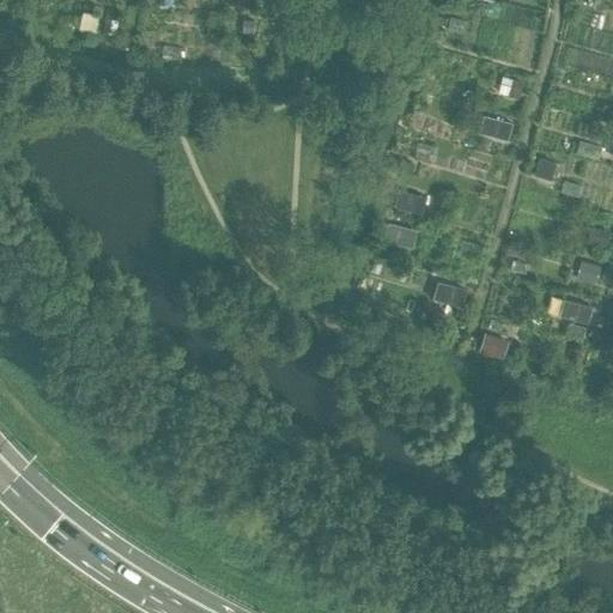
[(80,28),(95,31),(98,16),(84,12),(80,28)]
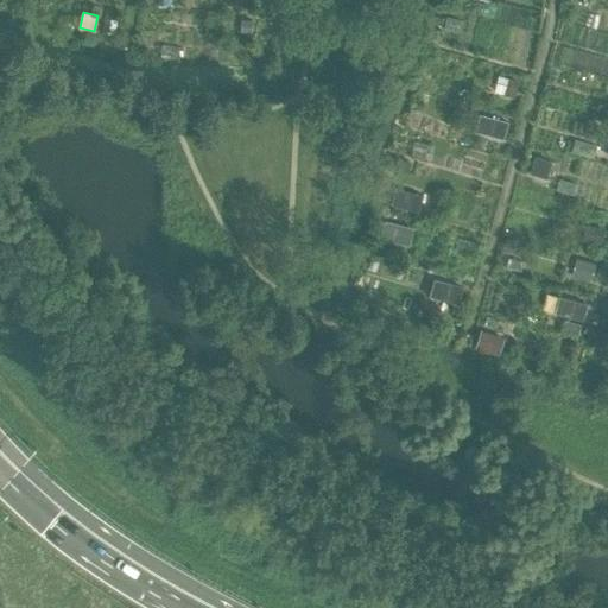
[(475,131),(502,138),(507,122),(480,115),(475,131)]
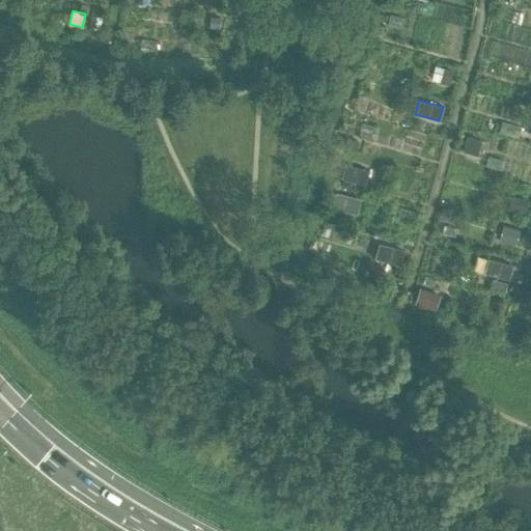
[(463,150),(476,155),(480,141),(467,137),(463,150)]
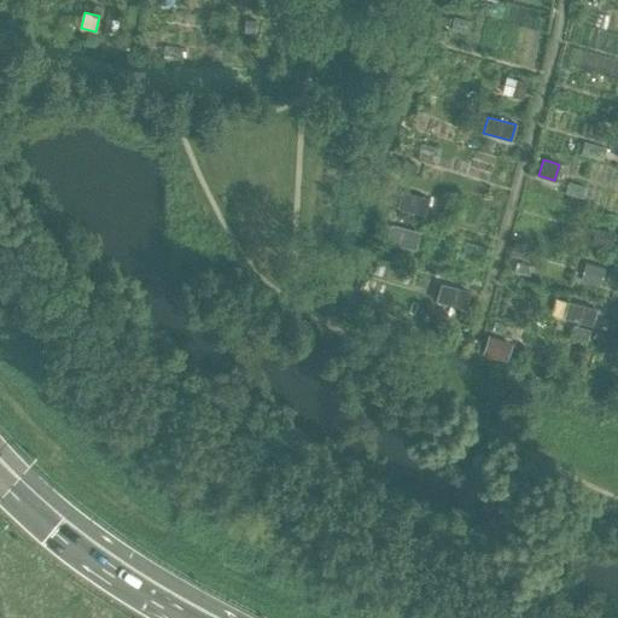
[(404,161),(401,172),(410,173),(413,163),(404,161)]
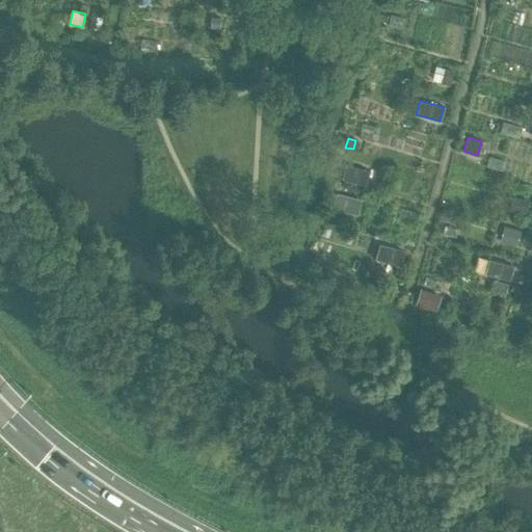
[(342,179),(365,185),(369,171),(345,165),(342,179)]
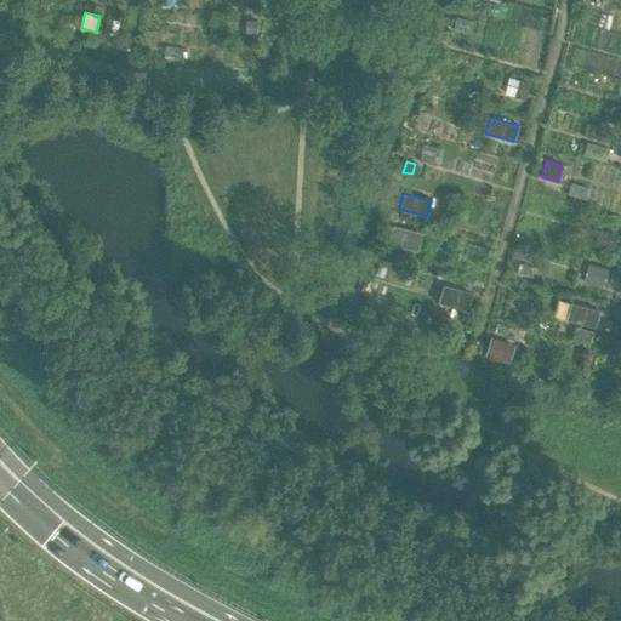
[(389,243),(416,250),(421,233),(393,226),(389,243)]
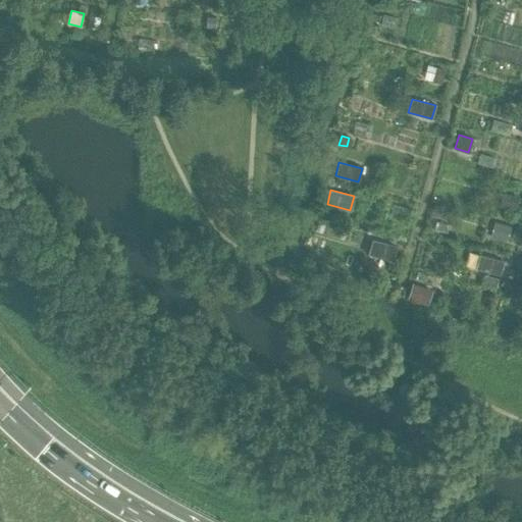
[(504,206),(515,209),(519,198),(507,194),(504,206)]
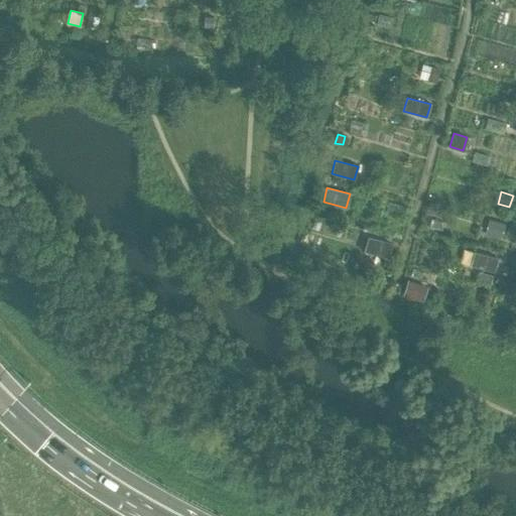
[(488,234),(501,238),(505,224),(492,220),(488,234)]
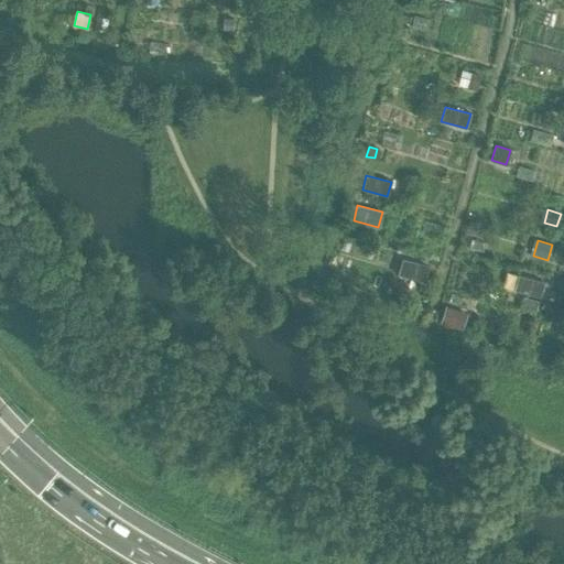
[(398,274),(423,281),(427,267),(402,259),(398,274)]
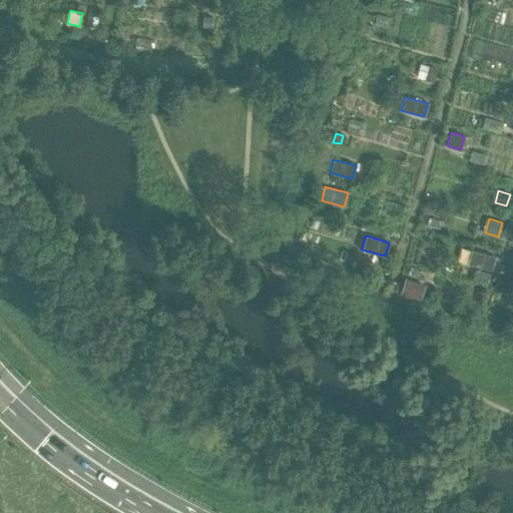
[(468,264),(490,270),(494,257),(471,250),(468,264)]
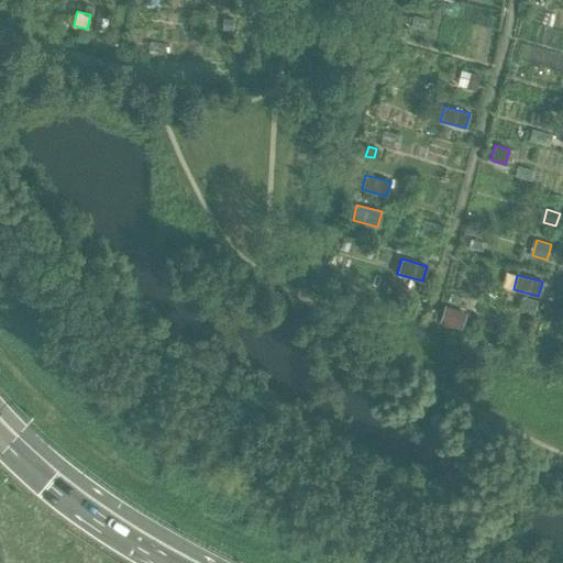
[(419,302),(416,309),(421,312),(424,305),(419,302)]
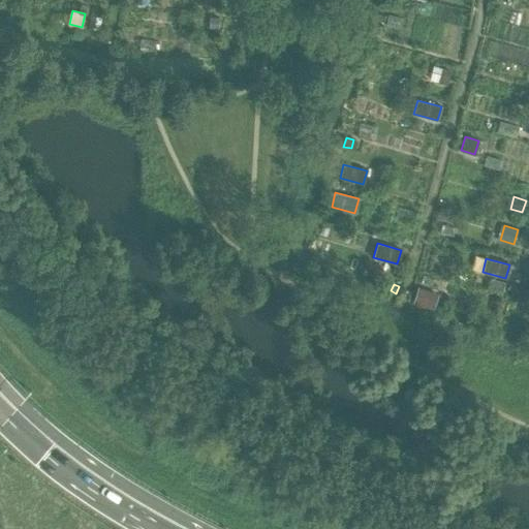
[(413,303),(428,307),(432,292),(417,287),(413,303)]
